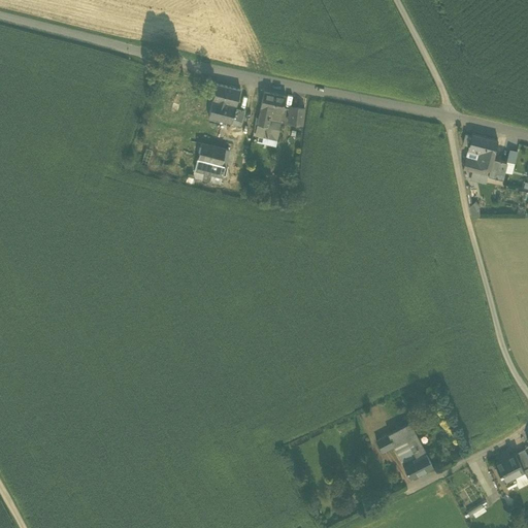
[(218,84),(213,101),(237,107),(241,90),(218,84)]
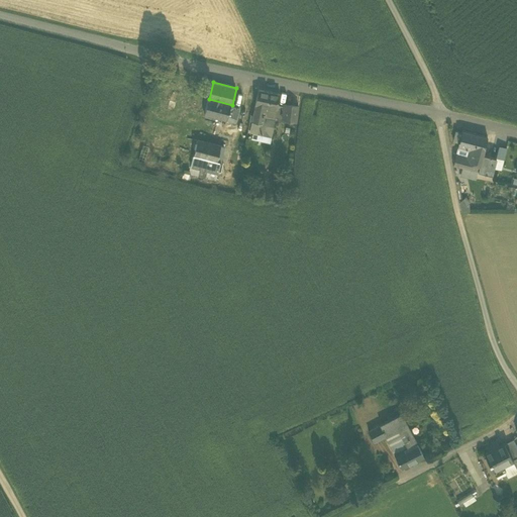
[(264,107),(276,109),(280,94),(259,90),(255,105),(264,107)]
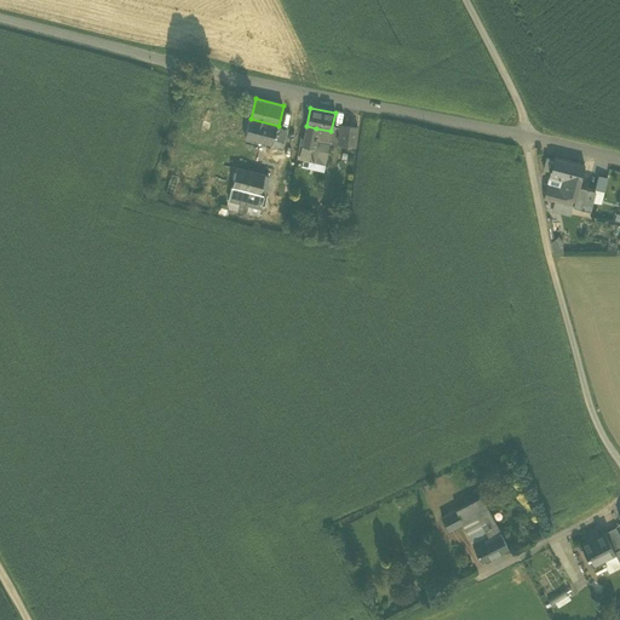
[(277,127),(279,126),(251,119),(246,138),(273,144),(277,127)]
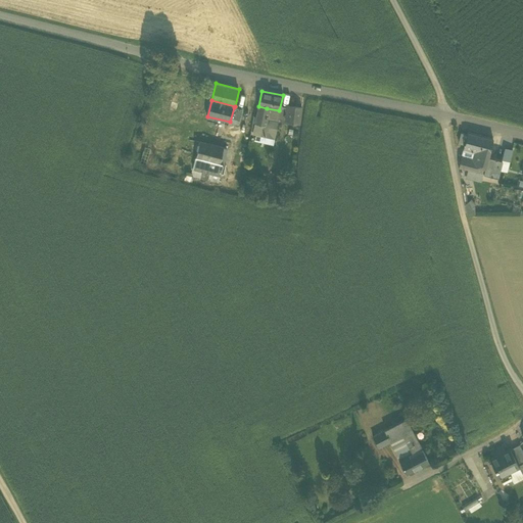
[(258,106),(255,123),(266,125),(268,117),(265,116),(267,108),(258,106)]
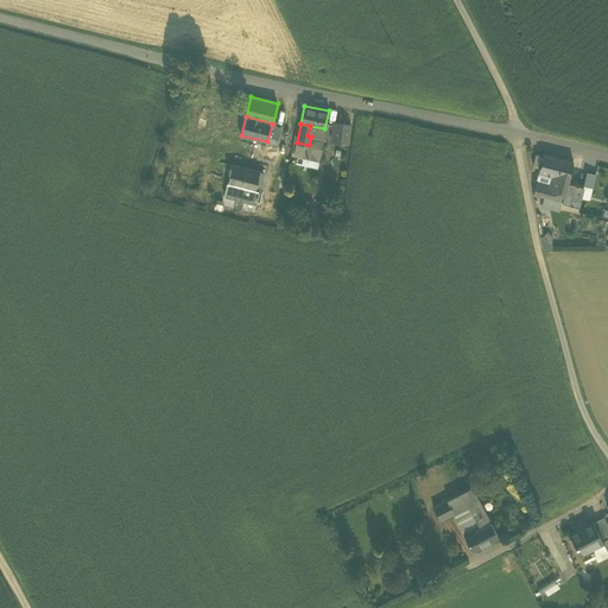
[(333,141),(349,143),(350,125),(334,124),(333,141)]
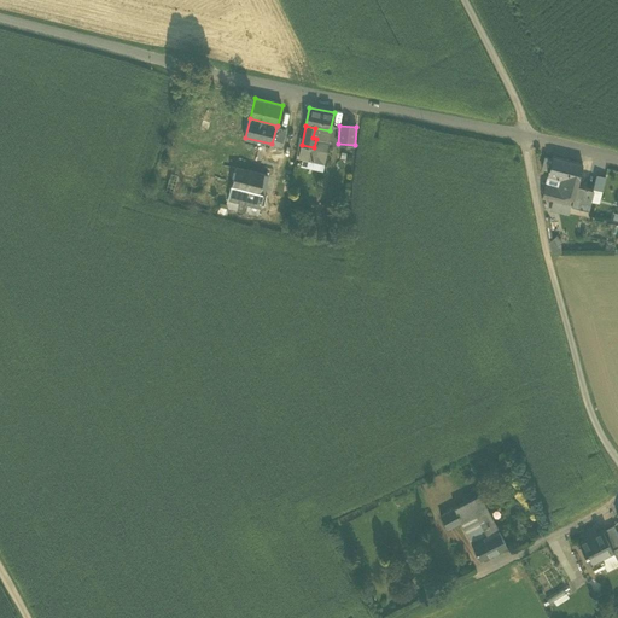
[(286,130),(277,127),(272,144),(281,147),(286,130)]
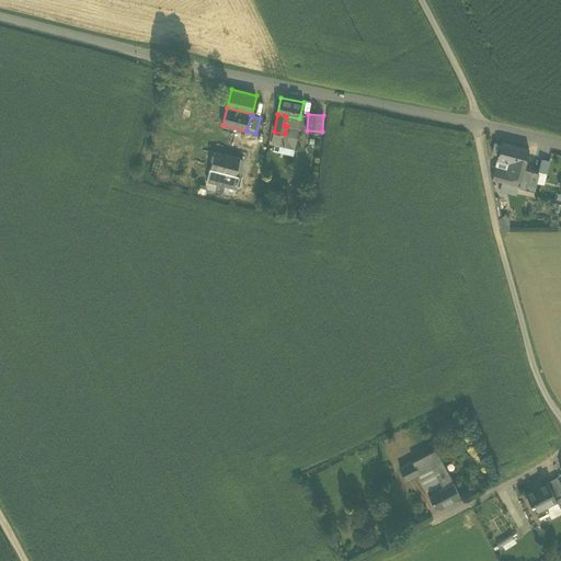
[(287,126),(298,128),(299,118),(286,116),(284,125),(287,126)]
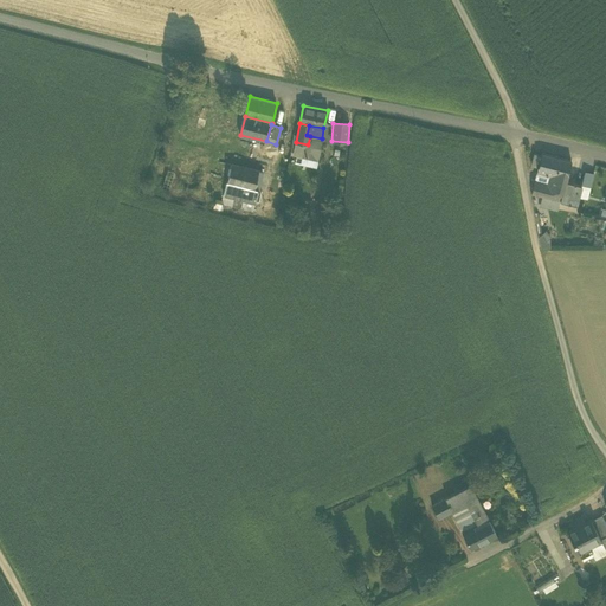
[(322,139),(310,136),(308,144),(320,147),(322,139)]
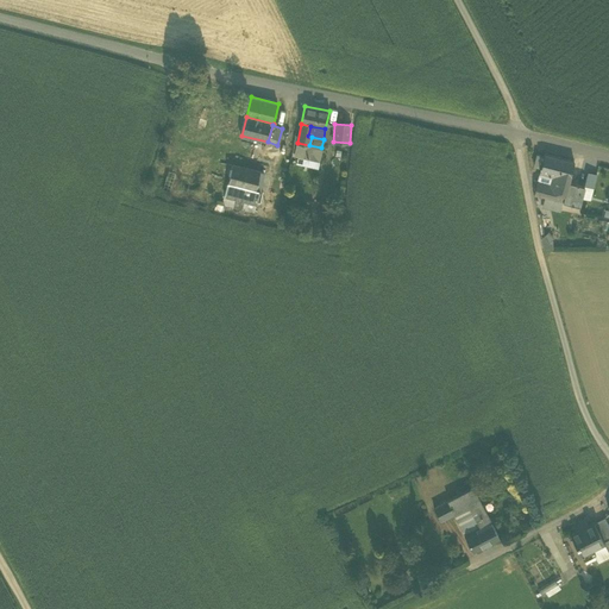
[(307,157),(309,145),(297,143),(295,154),(297,155),(307,157)]
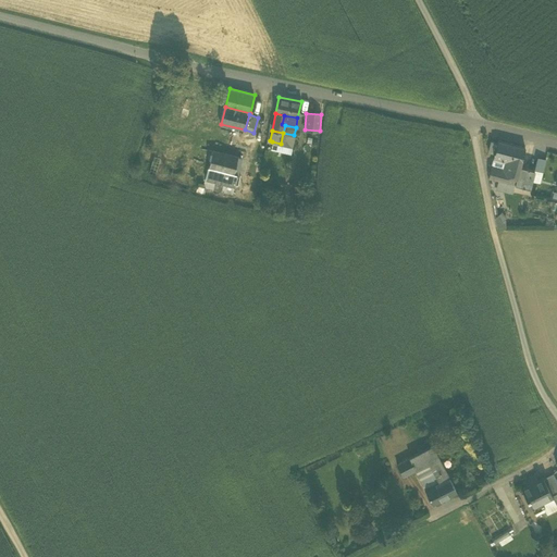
[(294,135),(283,133),(281,144),(292,146),(294,135)]
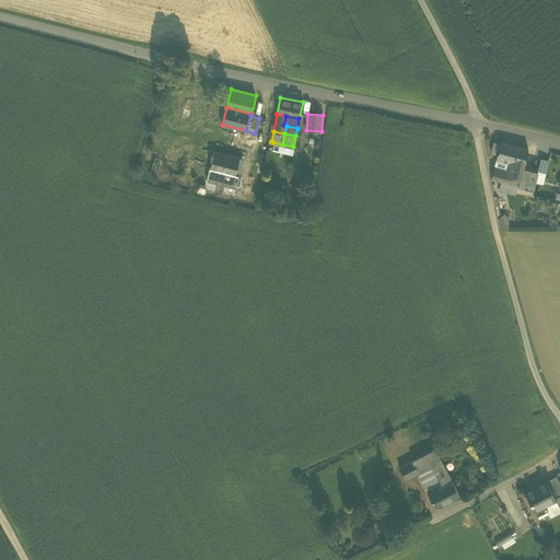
[(497,158),(512,162),(524,164),(528,149),(501,141),(500,144),(493,142),(491,152),(498,154),(497,158)]
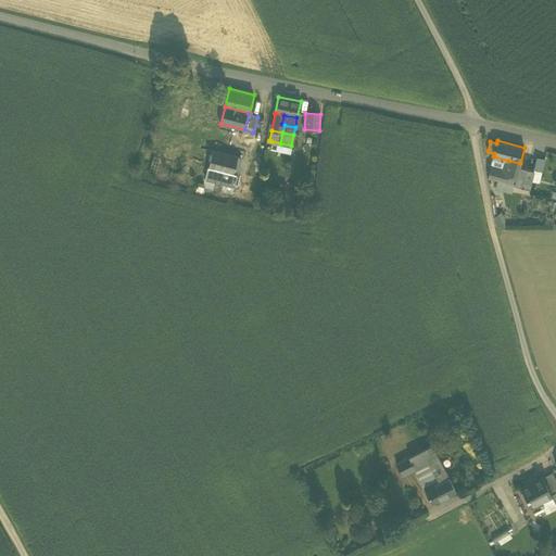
[(289,154),(291,146),(280,143),(272,141),(270,150),(289,154)]
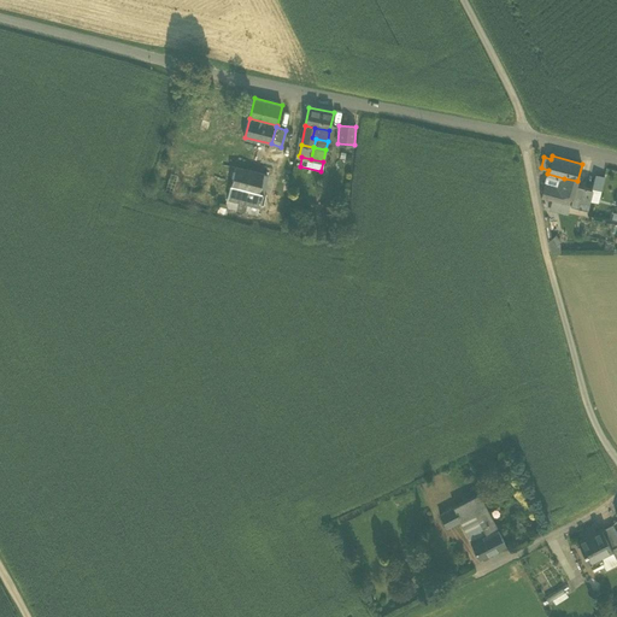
[(233,186),(259,193),(264,175),(236,168),(233,186)]
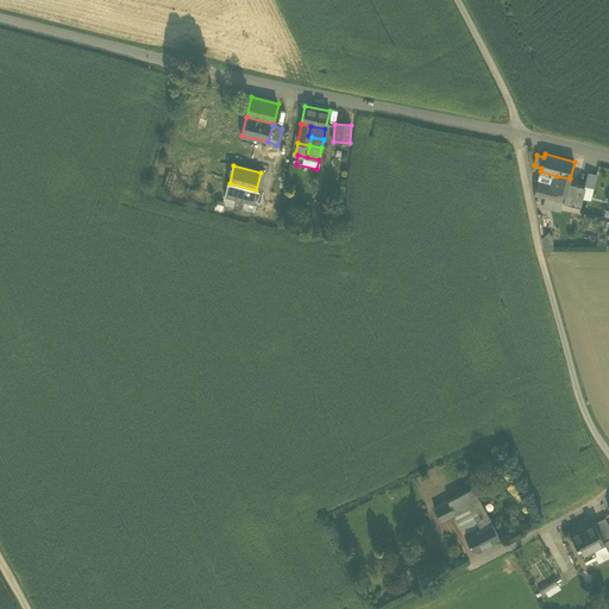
[(557,176),(540,171),(538,181),(550,184),(551,177),(557,179),(557,176)]
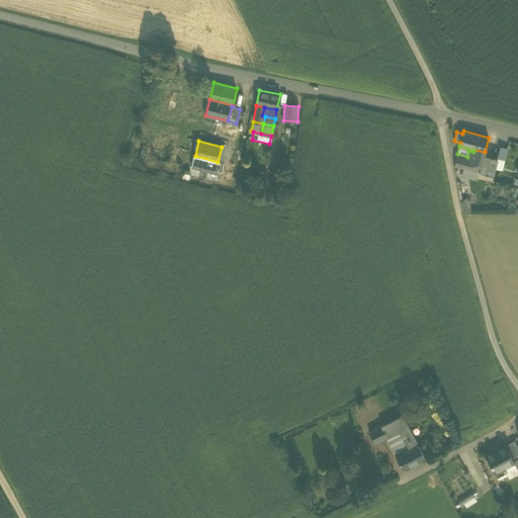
[(468,169),(479,172),(484,155),(485,152),(473,150),(473,152),(468,151),(467,157),(466,159),(470,161),(468,169)]
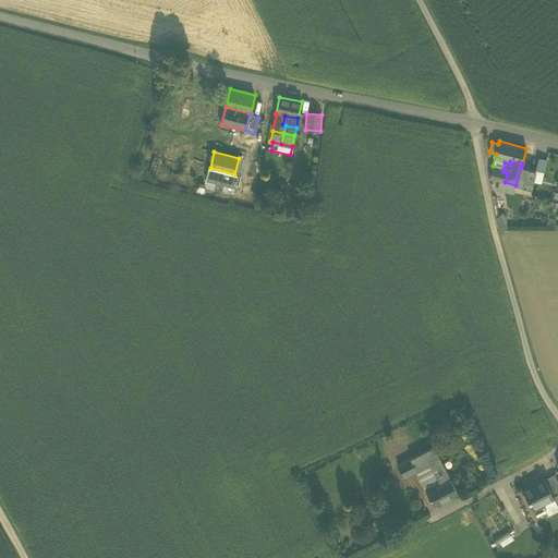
[(499,181),(505,182),(507,173),(502,171),(504,169),(493,166),(489,179),(499,181)]
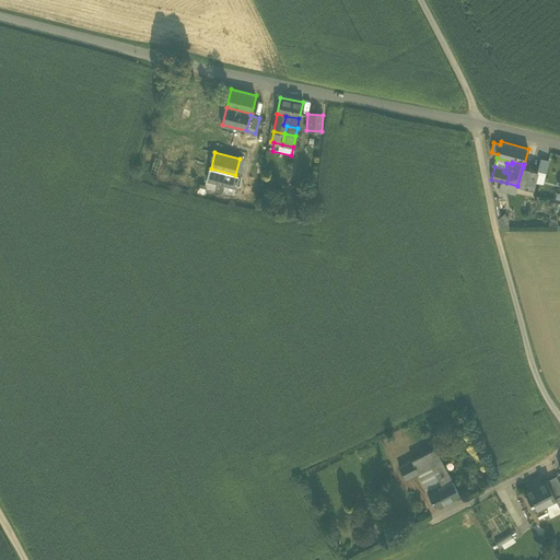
[(533,189),(534,182),(537,171),(523,167),(517,186),(533,189)]
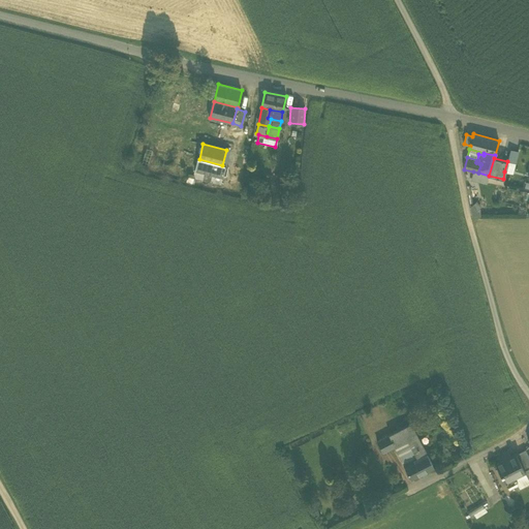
[(224,178),(226,166),(222,165),(199,159),(196,170),(224,178)]
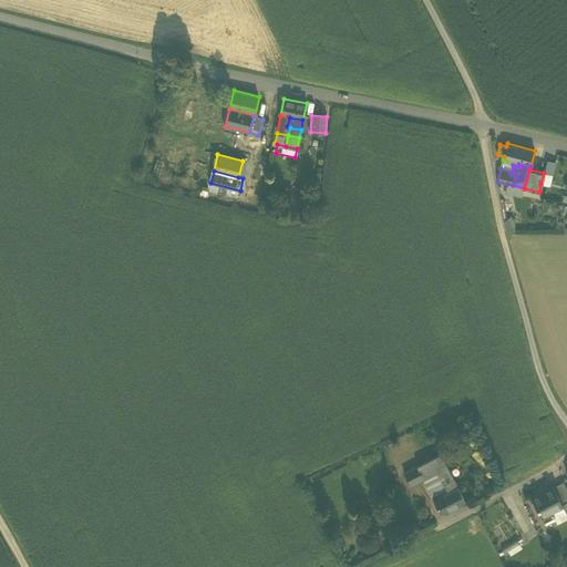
[(552,175),(544,173),(540,184),(549,186),(552,175)]
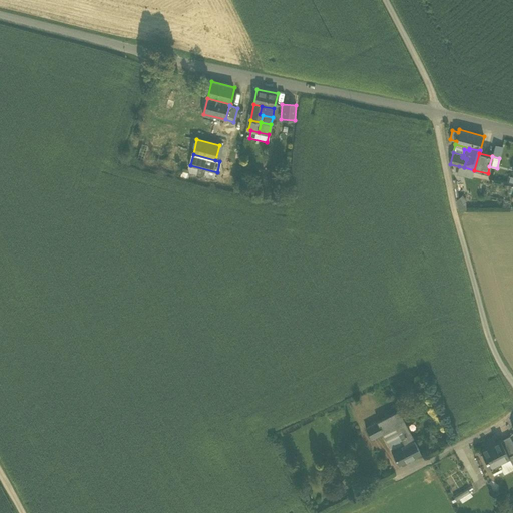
[(464,167),(459,166),(457,174),(472,177),(474,170),(464,167)]
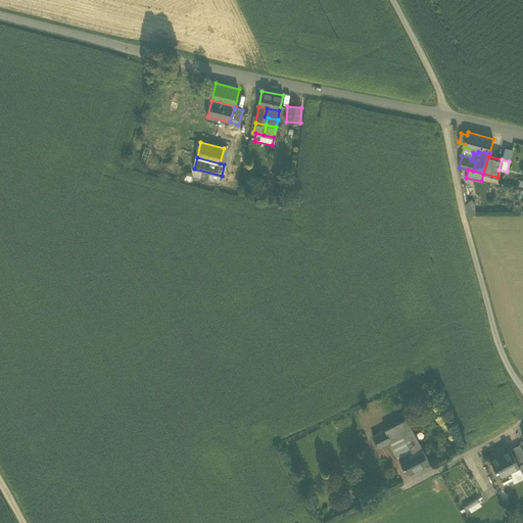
[(466,214),(475,214),(474,200),(465,200),(466,214)]
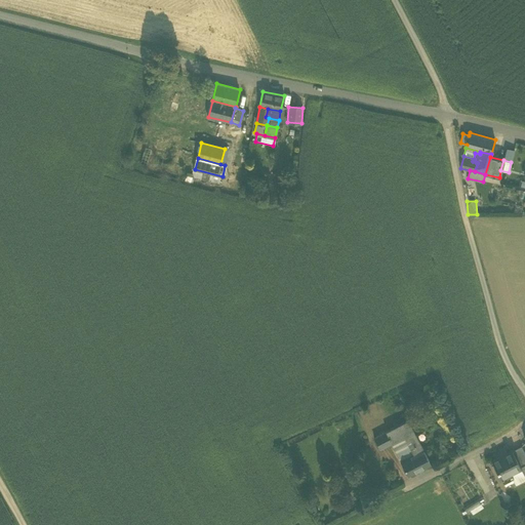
[(373,438),(378,448),(391,442),(403,436),(413,431),(408,420),(373,438)]
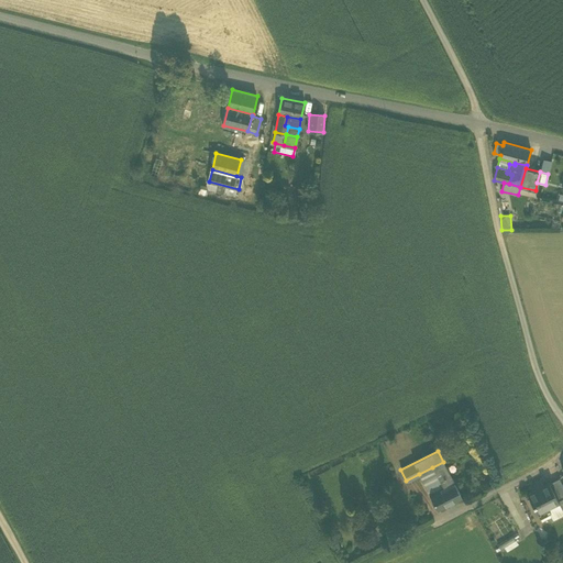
[(432,467),(442,488),(454,483),(443,462),(432,467)]
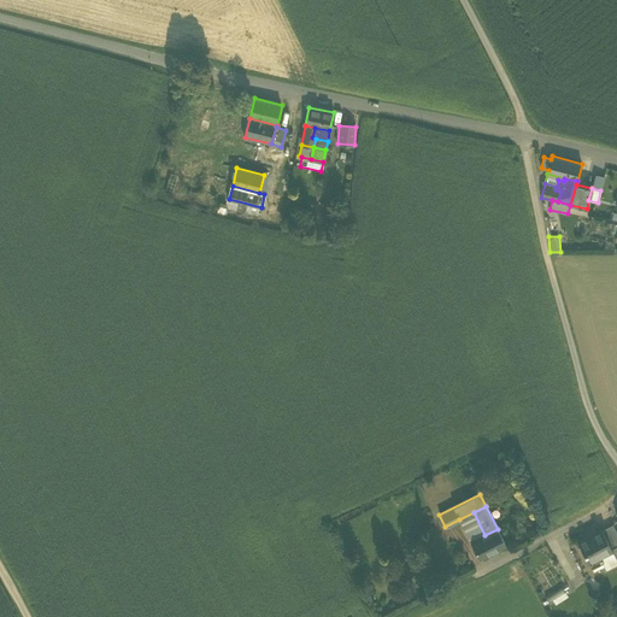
[(459,519),(470,542),(485,535),(474,512),(459,519)]
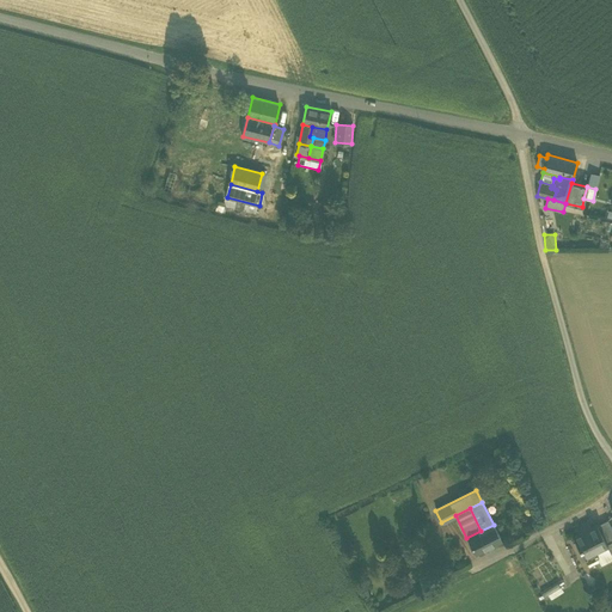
[(597,525),(607,545),(611,542),(611,528),(611,526),(607,520),(597,525)]
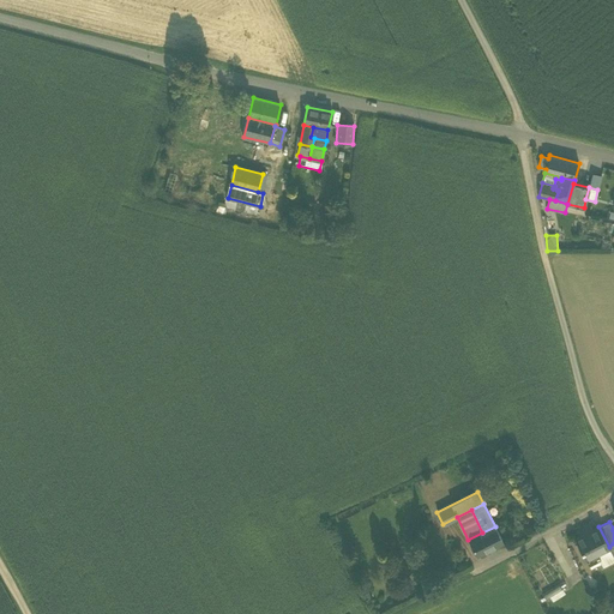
[(468,540),(476,555),(503,542),(495,527),(482,533),(468,540)]
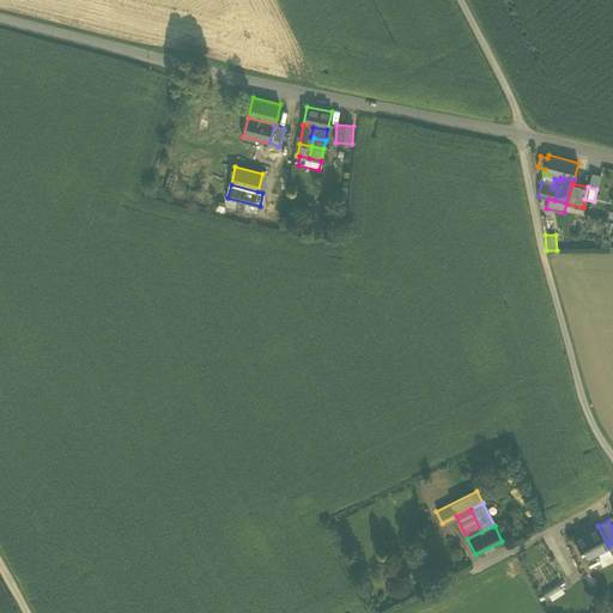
[(574,539),(584,558),(596,552),(608,546),(598,526),(574,539)]
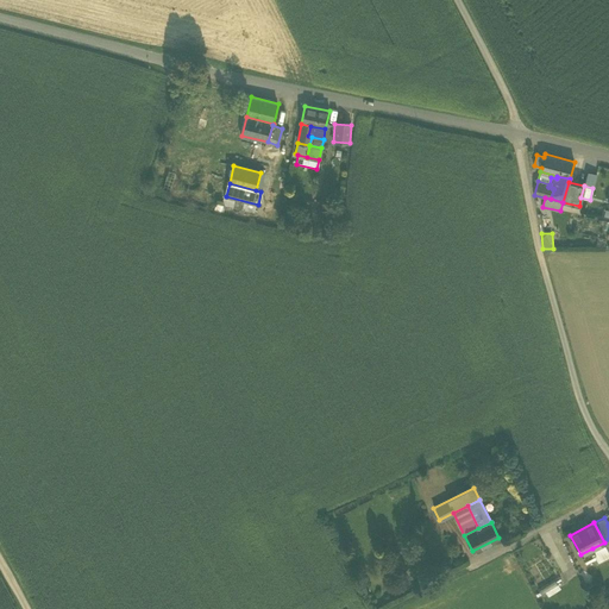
[(598,560),(608,554),(608,552),(604,542),(592,548),(595,554),(598,560)]
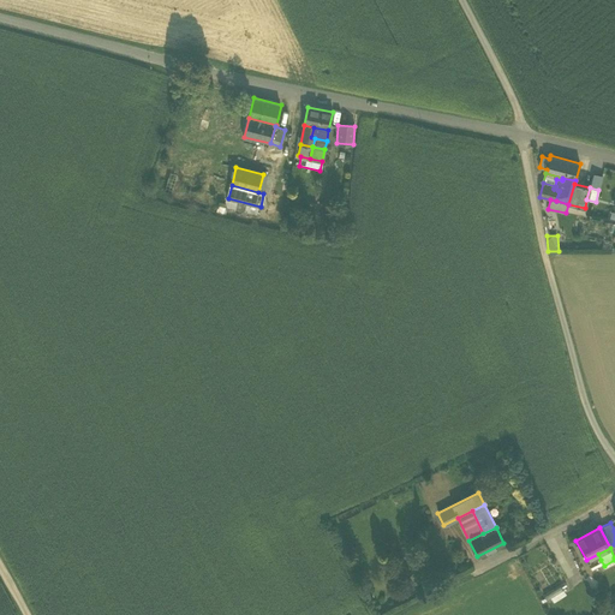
[(601,560),(598,554),(586,560),(589,566),(601,560)]
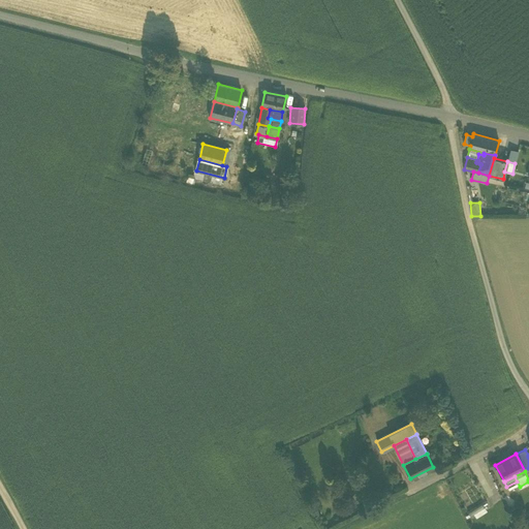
[(470,517),(473,515),(485,508),(481,503),(467,512),(470,517)]
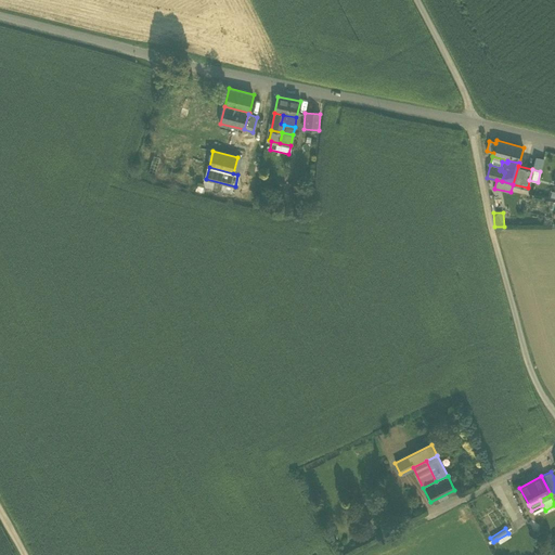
[(511,537),(508,533),(497,540),(499,544),(511,537)]
